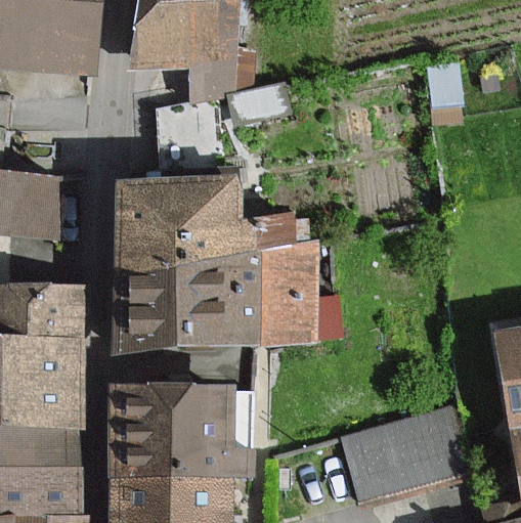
[(0,68),(97,74),(101,0),(0,0),(0,68)]
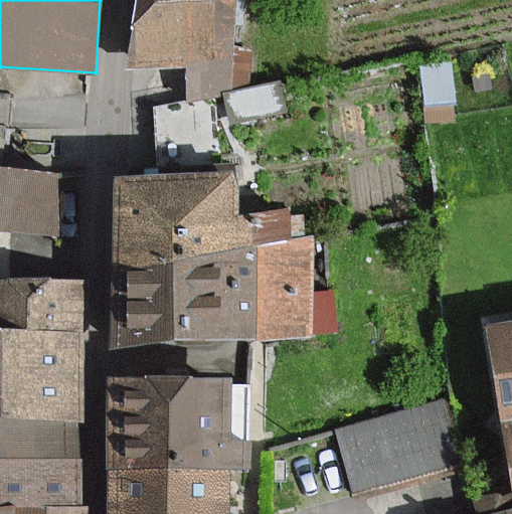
[(233,0),(141,0),(131,65),(182,64),(187,88),(248,87),(249,48),(233,47),(233,0)]
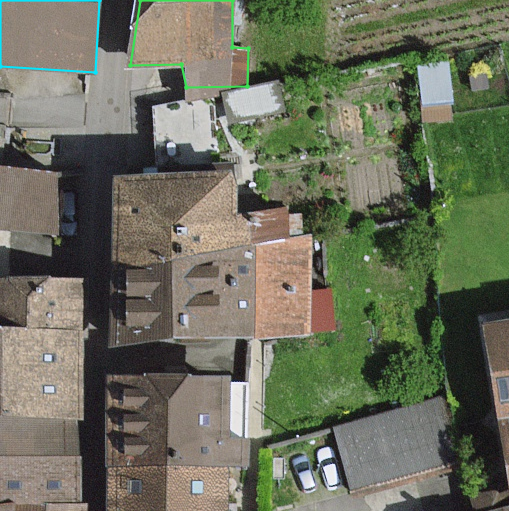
[(0,227),(53,235),(61,175),(0,167),(0,227)]
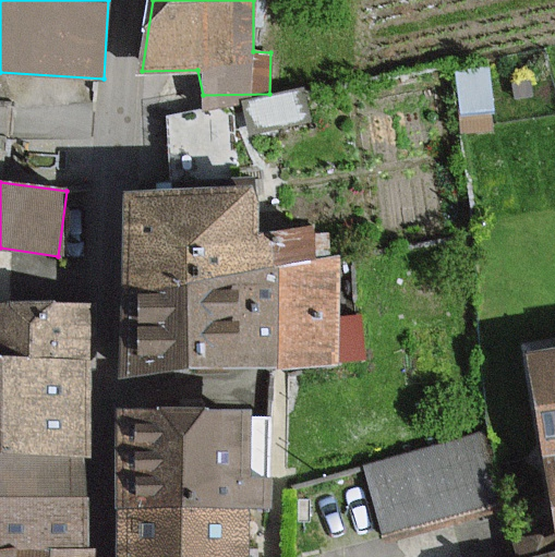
[(125,190),(127,274),(275,270),(275,231),(257,231),(257,188),(125,190)]
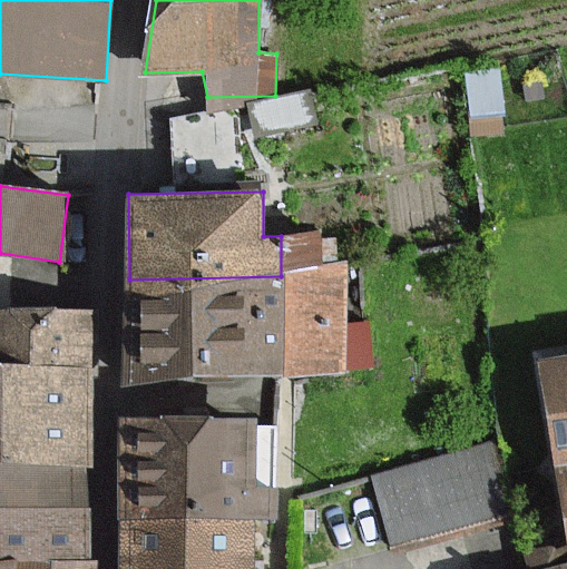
[(295,276),(281,276),(129,280),(132,373),(344,370),(343,266),(320,266),(319,237),(294,237),(295,276)]
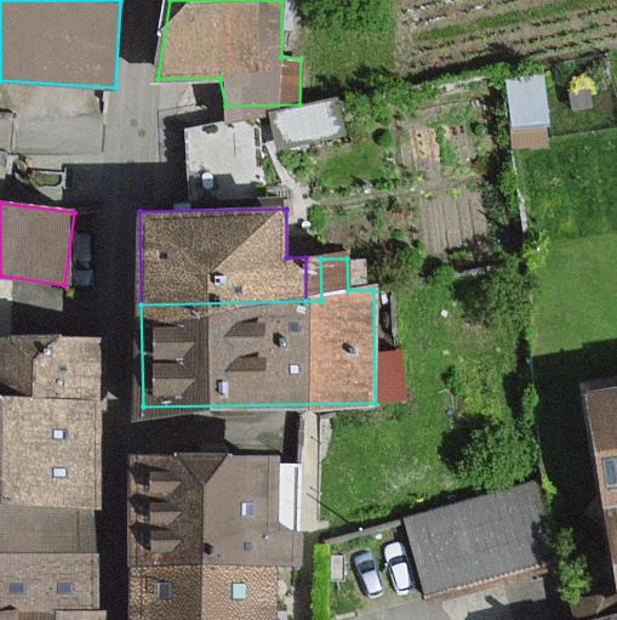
[(0,396),(104,400),(107,343),(0,339),(0,396)]
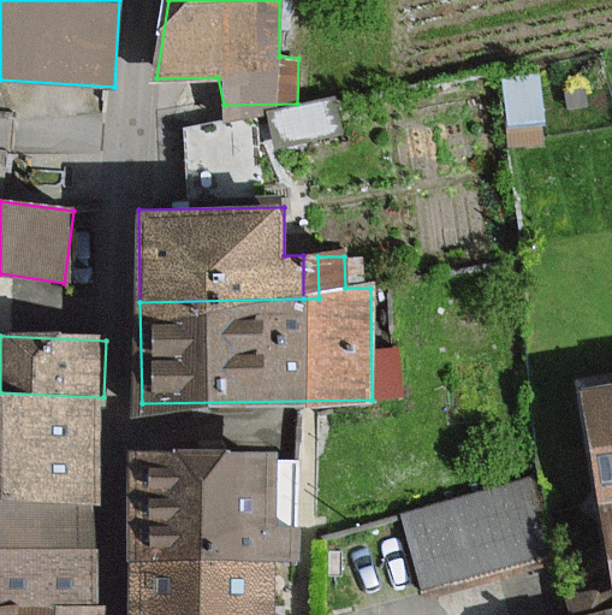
[(611,384),(578,390),(611,585),(611,384)]
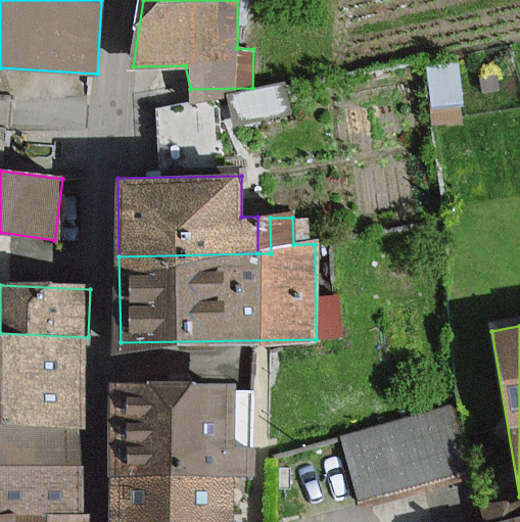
[(0,422),(82,426),(85,426),(88,337),(0,333),(0,422)]
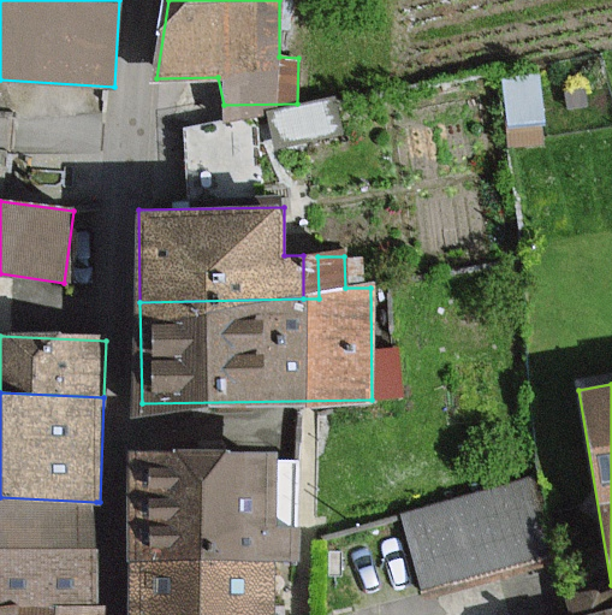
[(278,527),(278,463),(278,451),(131,451),(131,560),(275,560),(299,560),(299,527),(278,527)]
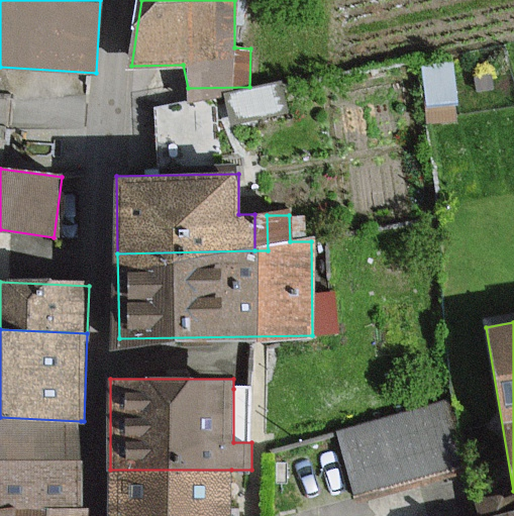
[(442,405),(339,434),(356,492),(458,463),(442,405)]
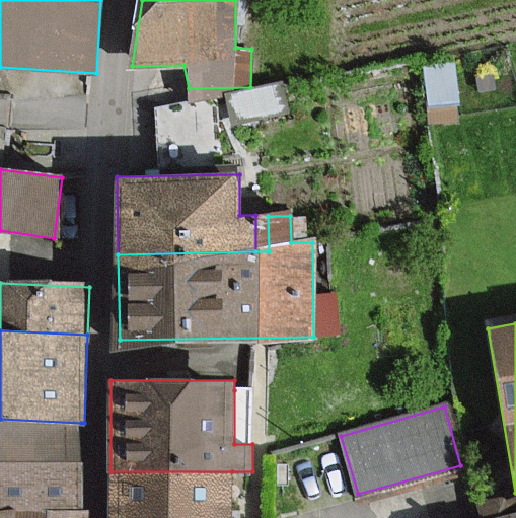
[(0,456),(80,460),(81,423),(0,419),(0,456)]
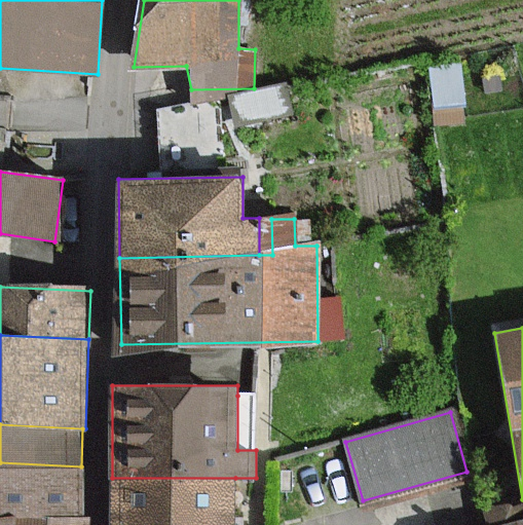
[(0,514),(16,515),(30,516),(79,518),(81,466),(0,462),(0,514)]
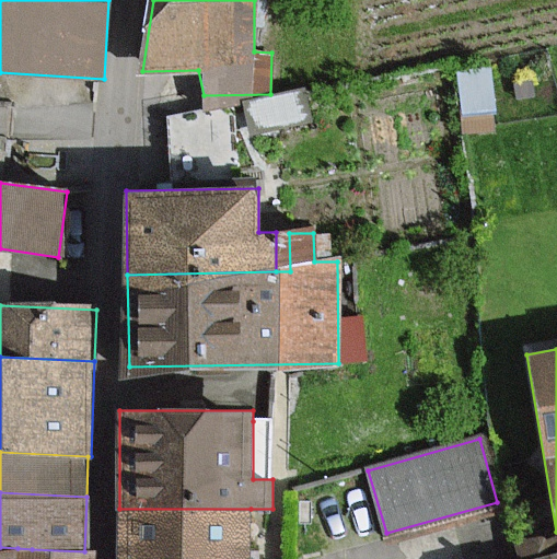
[(119,509),(119,558),(250,558),(251,509),(119,509)]
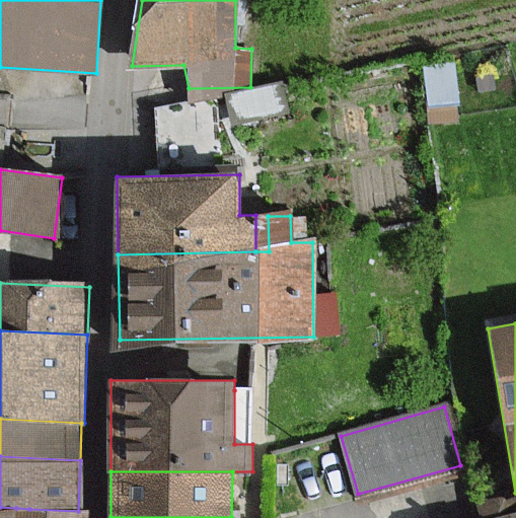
[(14,517),(16,508),(0,507),(0,517),(14,517)]
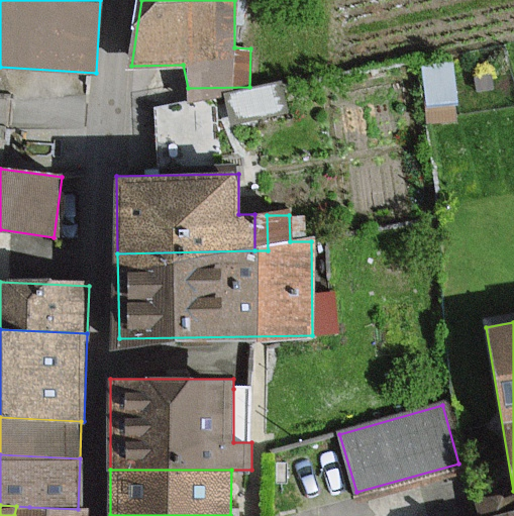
[(16,506),(14,515),(85,515),(86,509),(78,509),(29,507),(16,506)]
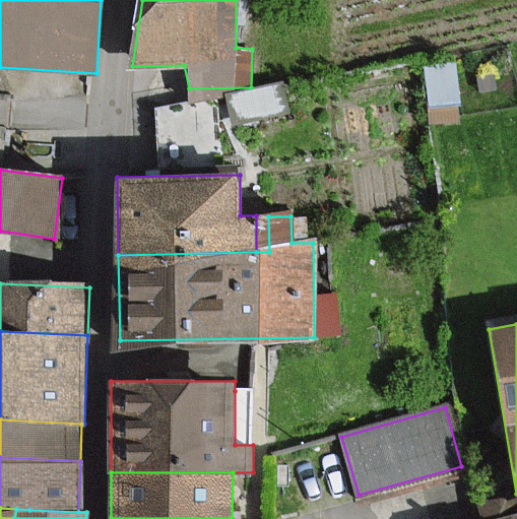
All buildings are outlined.
